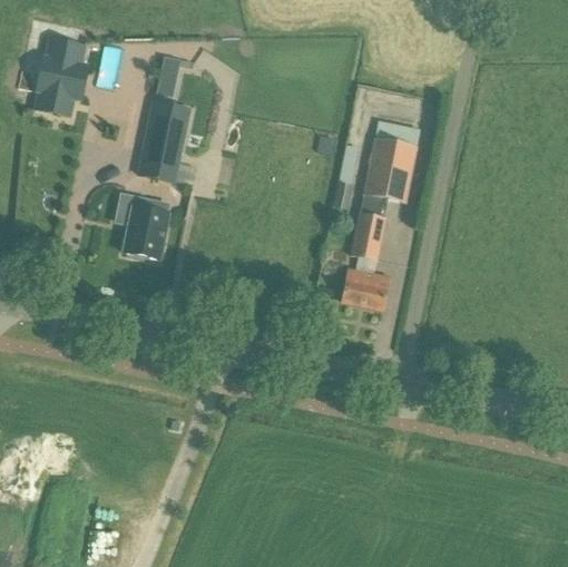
[(81,100),(89,66),(82,64),(86,47),(51,39),(47,57),(45,57),(38,91),(40,93),(36,109),(49,113),(54,95),(81,100)]
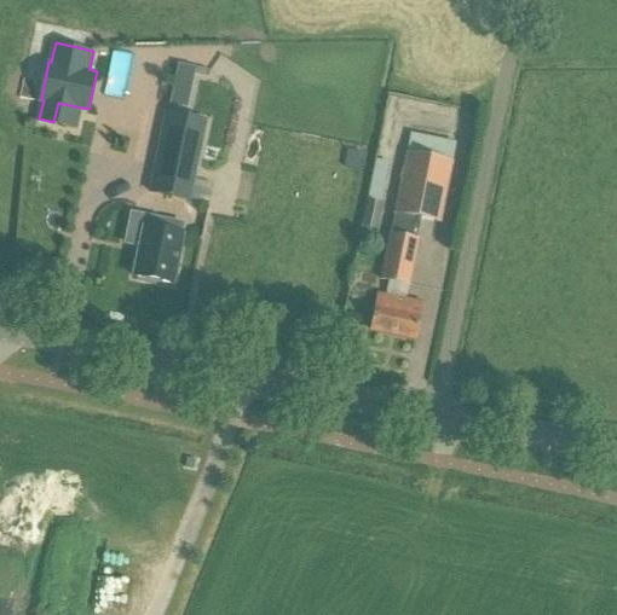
[(194,82),(197,65),(179,62),(177,79),(194,82)]
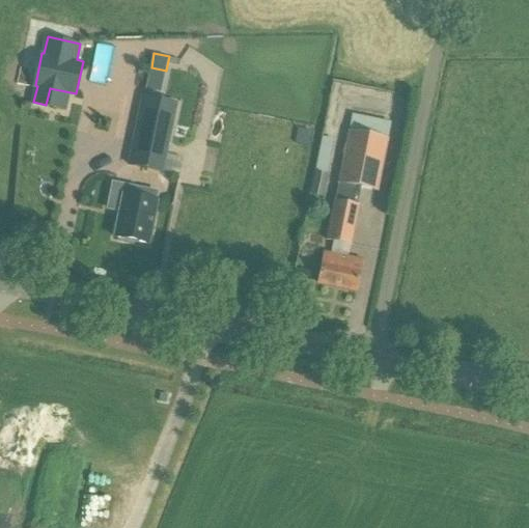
[(135,164),(162,169),(175,101),(148,95),(135,164)]
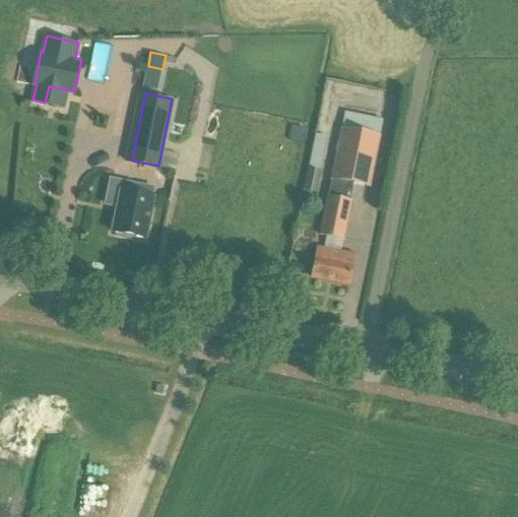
[(345,110),(328,193),(351,197),(354,183),(370,186),(384,118),(345,110)]
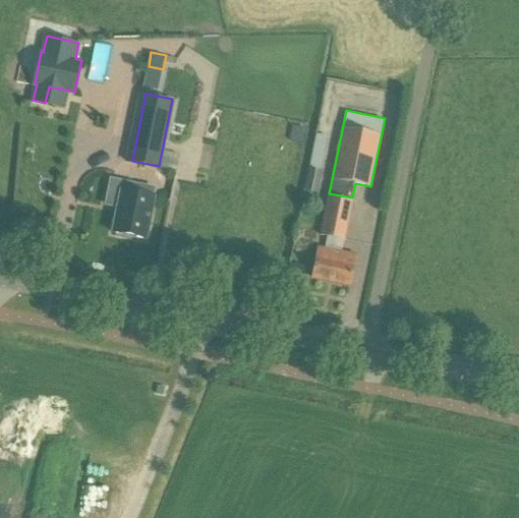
[(320,171),(327,134),(315,132),(304,189),(320,191),(323,172),(320,171)]
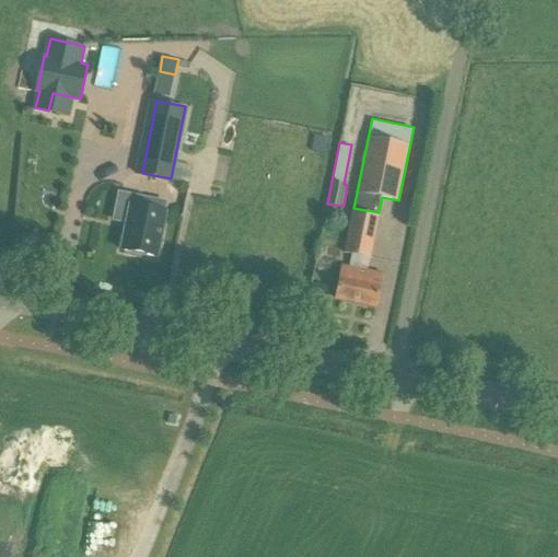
[(117,220),(130,222),(125,250),(159,256),(169,202),(121,194),(117,220)]
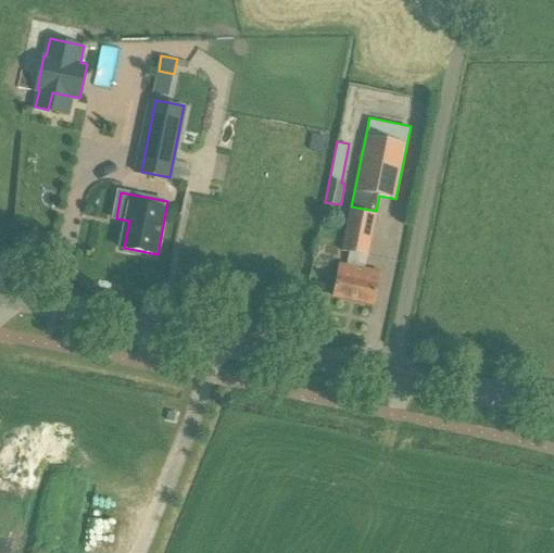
[(343,250),(372,256),(379,214),(353,208),(343,250)]
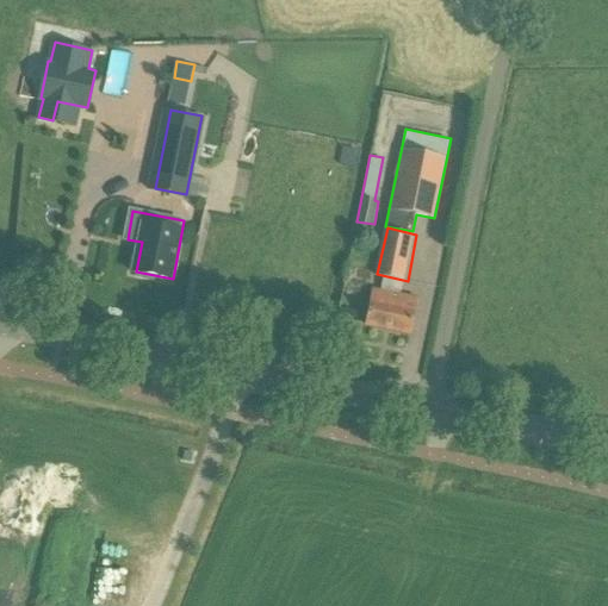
[(368,323),(413,331),(420,295),(383,289),(380,303),(373,301),(368,323)]
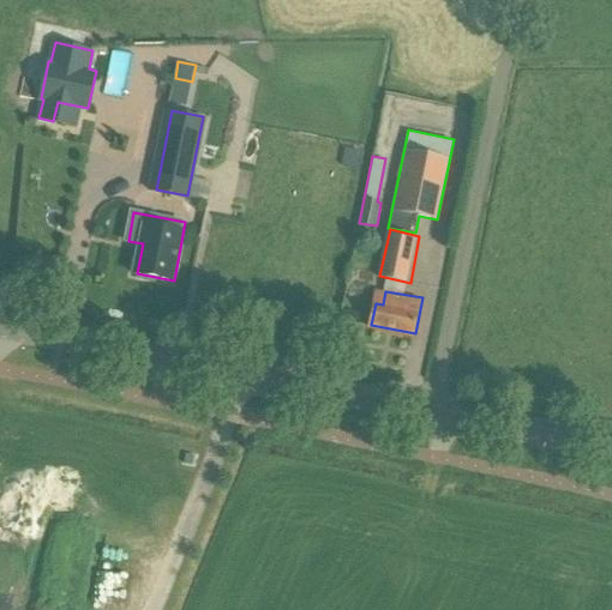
[(0,566),(17,569),(24,530),(0,524),(0,566)]
